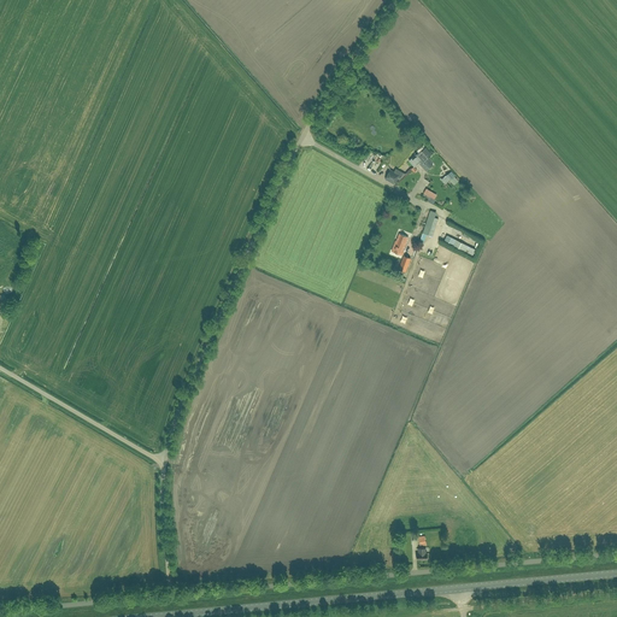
[(415,157),(409,160),(413,166),(416,164),(417,164),(418,164),(417,163),(422,158),(423,160),(427,158),(429,156),(423,148),(421,151),(419,152),(418,151),(417,151),(416,153),(415,153),(416,154),(415,157)]
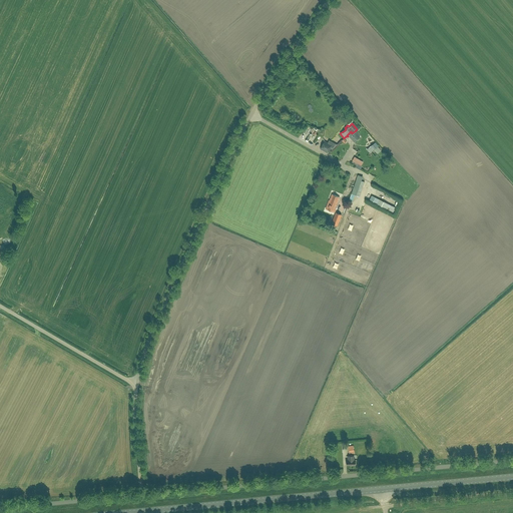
[(360,136),(355,131),(352,133),(351,131),(347,135),(348,136),(348,135),(354,141),(360,136)]
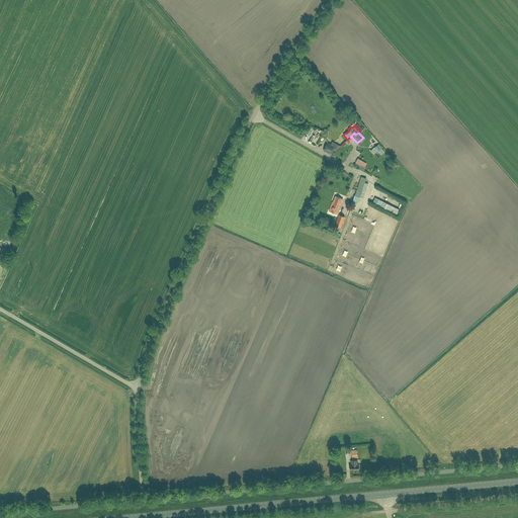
[(328,143),(323,150),(331,155),(336,147),(328,143)]
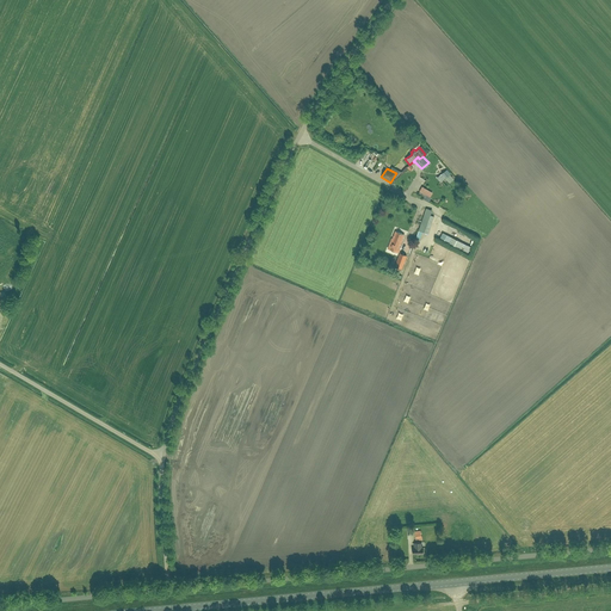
[(401,244),(405,234),(395,230),(393,239),(392,238),(388,248),(399,252),(401,244)]
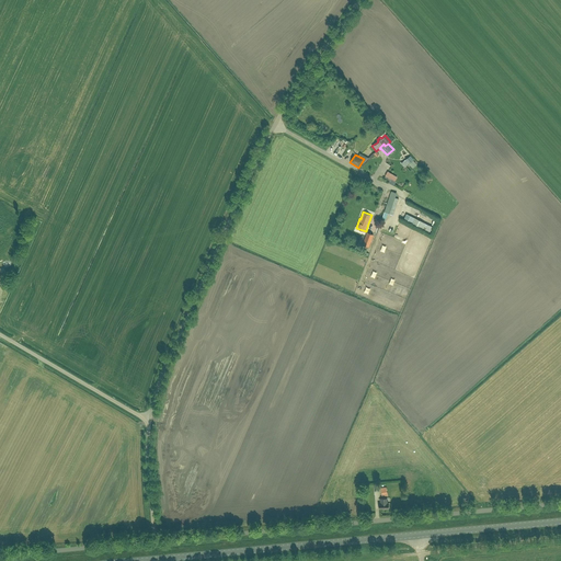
[(426,229),(431,217),(425,214),(420,226),(426,229)]
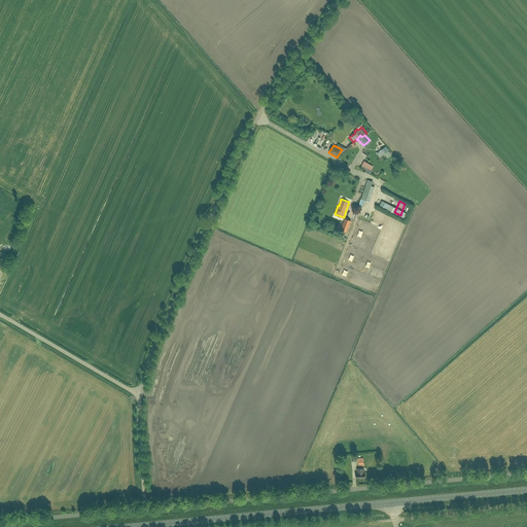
[(346,232),(351,220),(345,217),(340,230),(346,232)]
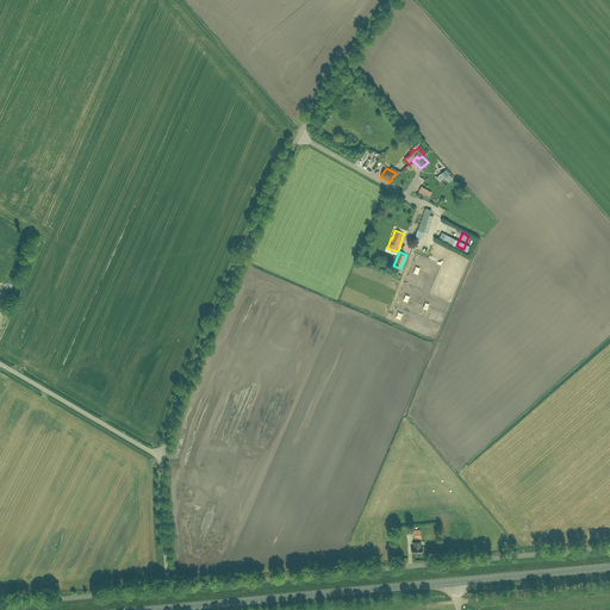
[(412,553),(423,552),(423,546),(421,547),(421,542),(414,542),(414,547),(412,547),(412,553)]
